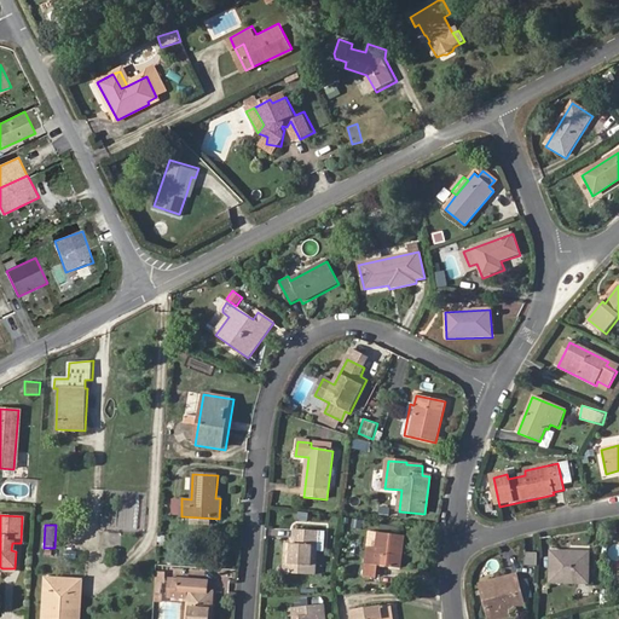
[(287,544),(284,573),(316,576),(318,532),(295,530),(294,544),(287,544)]
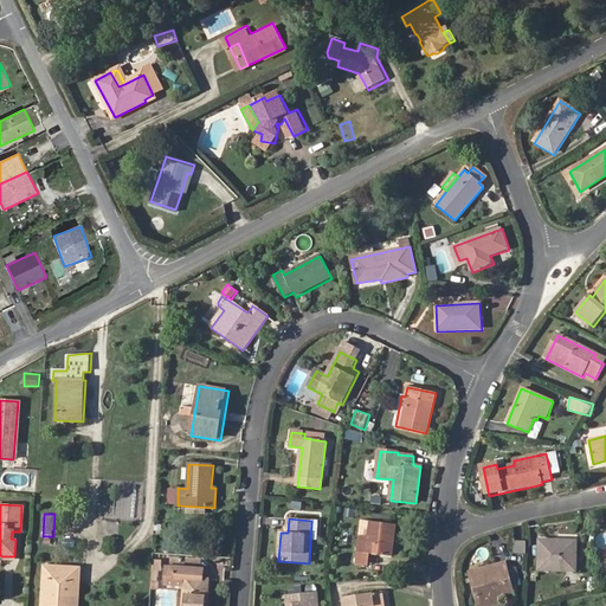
[(358,553),(372,554),(392,558),(395,524),(371,522),(368,536),(360,536),(358,553)]
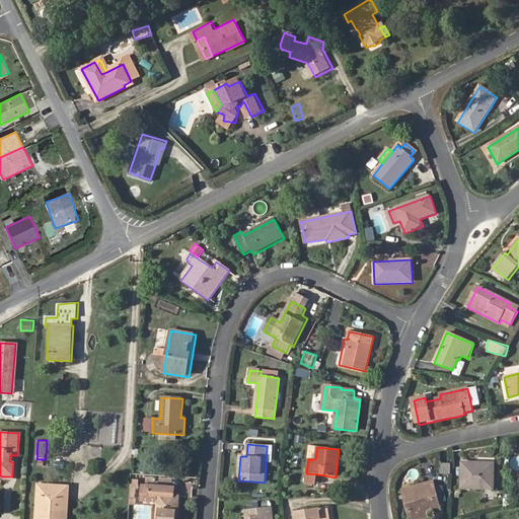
[(459,489),(493,490),(494,464),(461,463),(459,489)]
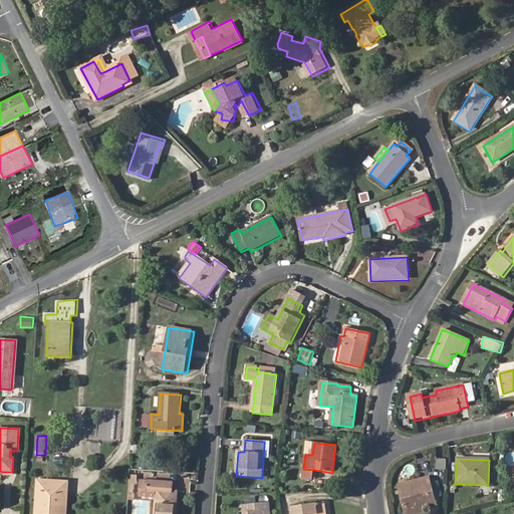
[(436,460),(436,469),(446,470),(446,460),(436,460)]
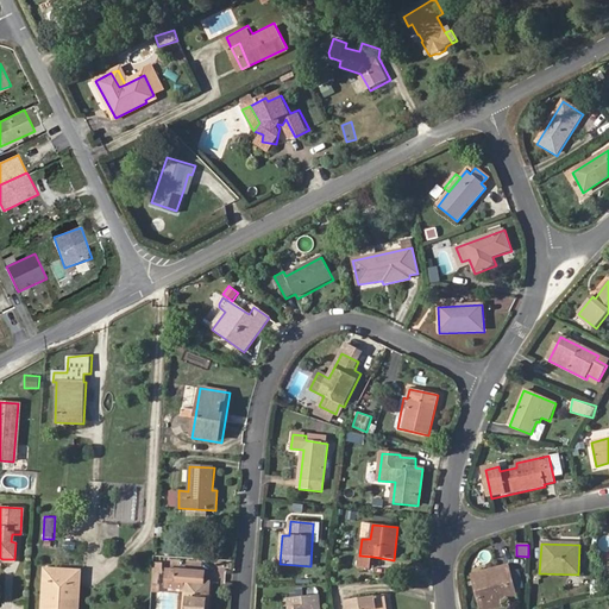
[(372,569),(374,557),(359,556),(358,567),(372,569)]
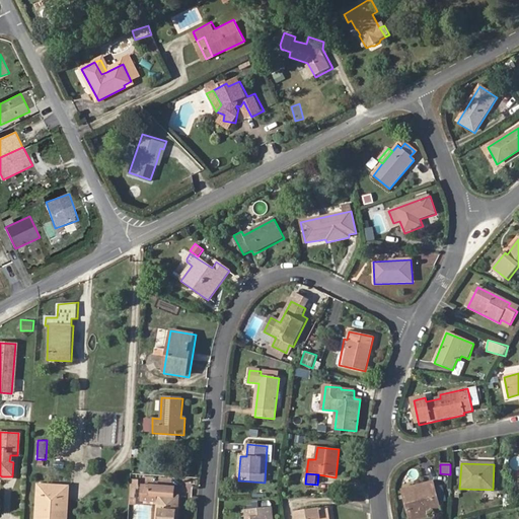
[(401,490),(409,518),(439,511),(437,501),(445,499),(442,485),(434,487),(433,482),(401,490)]
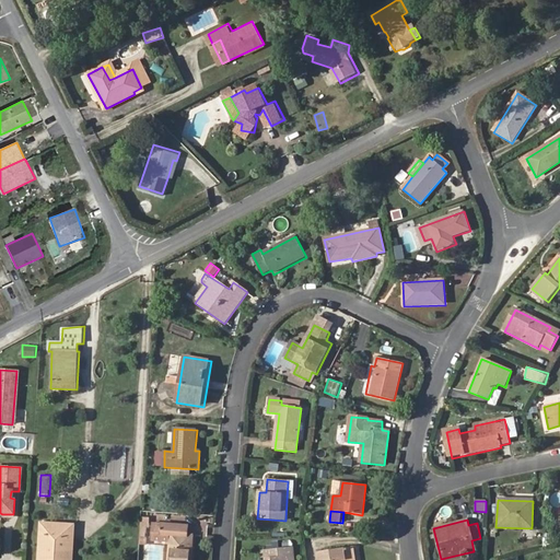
[(67,559),(69,537),(72,537),(73,525),(42,523),(38,559),(67,559)]
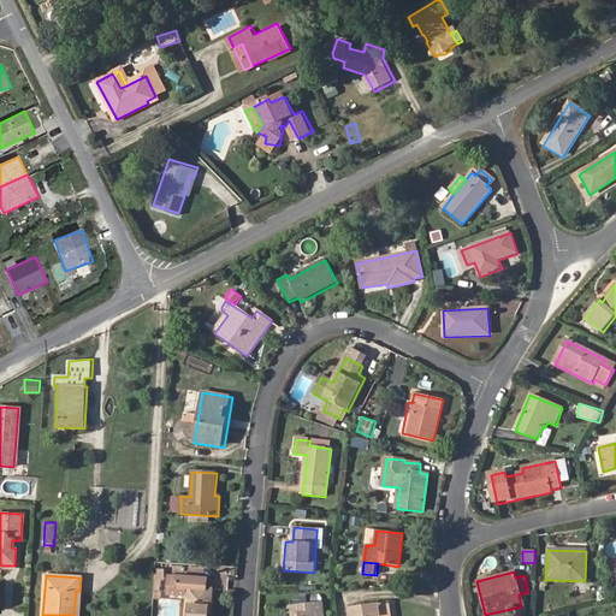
[(185,615),(211,615),(213,590),(201,588),(202,578),(181,576),(179,587),(188,587),(185,615)]
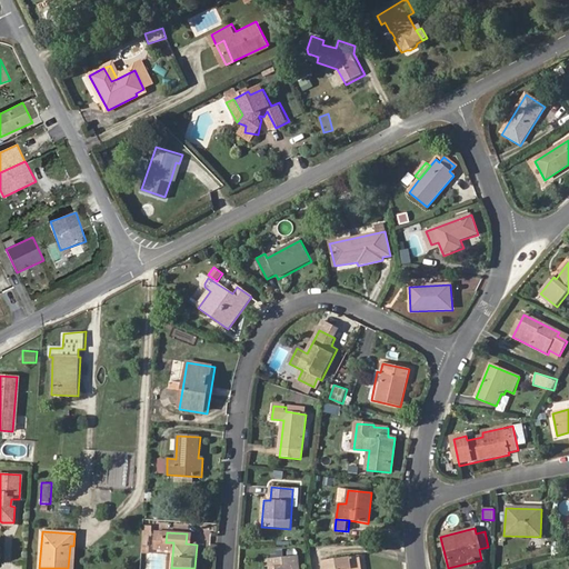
[(298,568),(297,557),(283,558),(283,550),(277,551),(277,555),(271,555),(271,558),(269,559),(270,568),(298,568)]
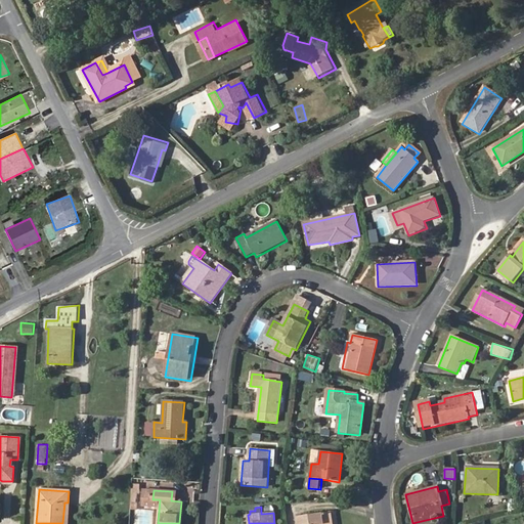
[(333,523),(331,512),(296,517),(297,523),(333,523)]
